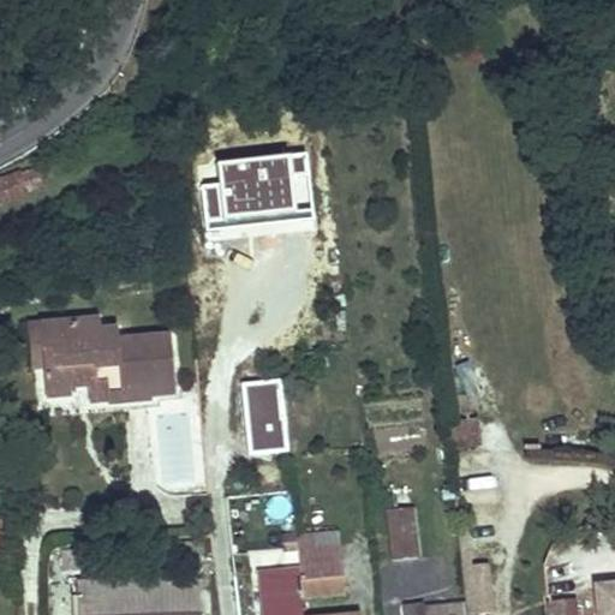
[(19,174),(0,180),(0,204),(27,195),(19,174)]
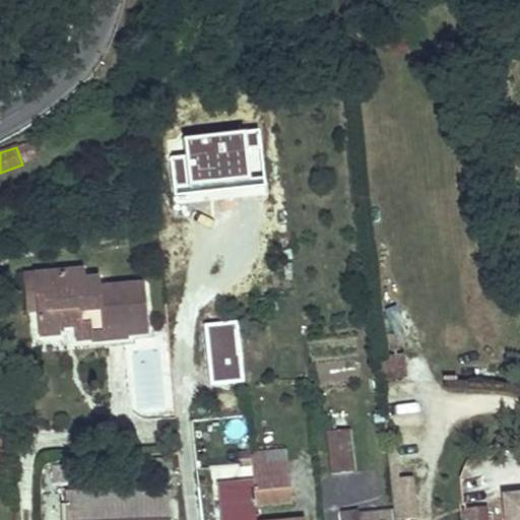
[(127,334),(147,332),(143,285),(100,288),(99,279),(84,280),(83,270),(65,272),(66,286),(44,288),(45,309),(38,310),(38,335),(54,334),(60,333),(59,326),(74,325),(89,323),(91,338),(91,340),(127,337),(127,334)]
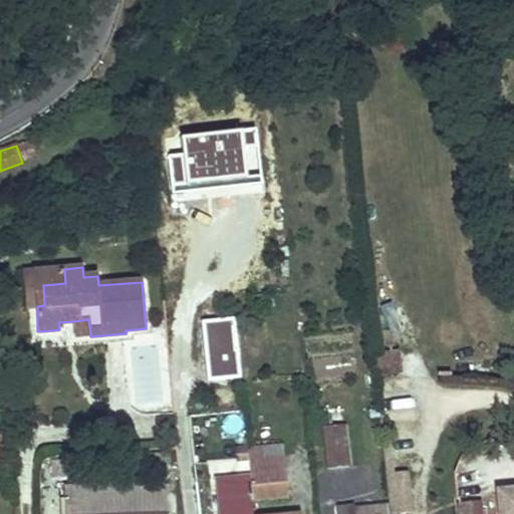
[(65,283),(64,269),(33,272),(37,306),(44,305),(43,285),(65,283)]
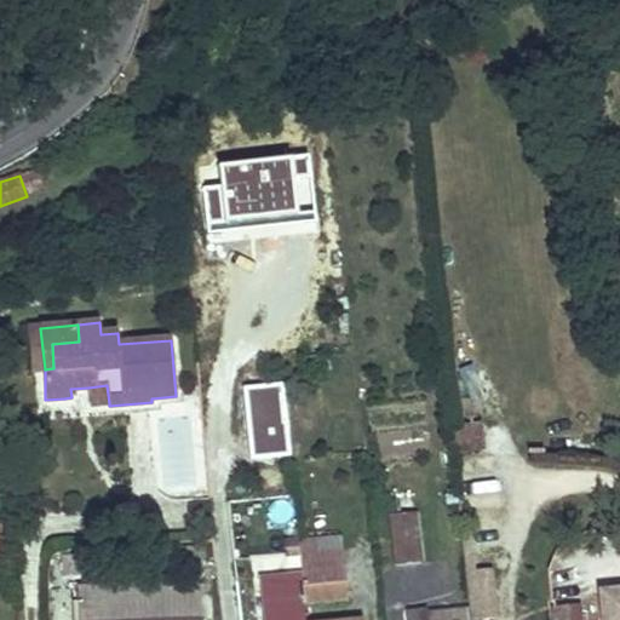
[(107,385),(89,388),(90,406),(109,403),(107,385)]
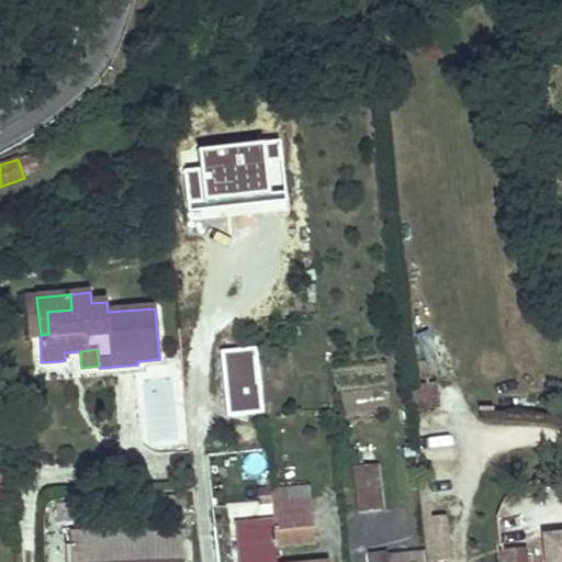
[(436,383),(411,383),(411,408),(436,408),(436,383)]
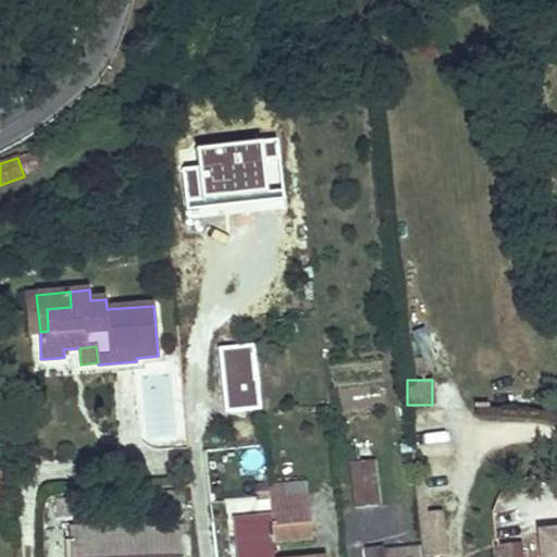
[(372,459),(350,461),(355,507),(378,504),(372,459)]
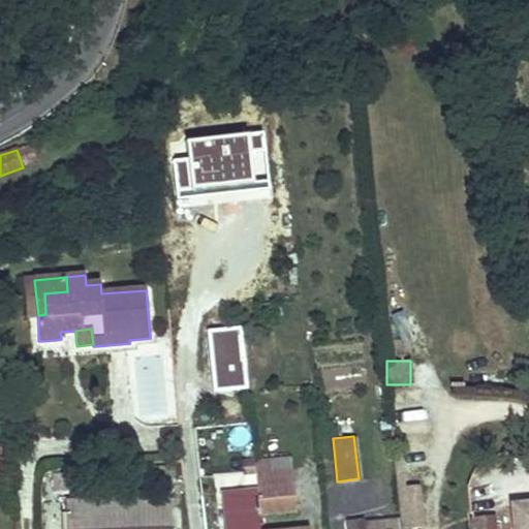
[(291,458),(254,461),(257,498),(294,497),(291,458)]
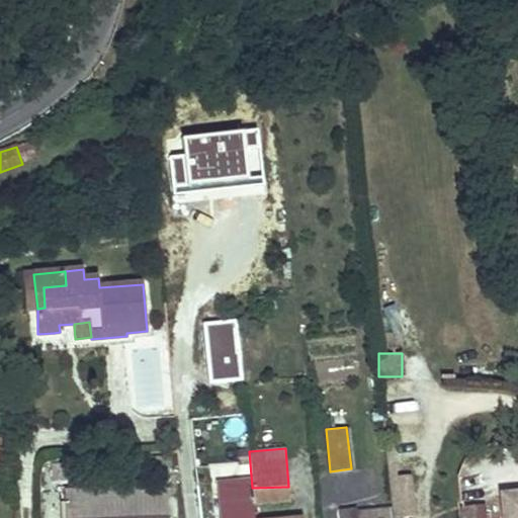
[(171,454),(150,457),(151,464),(159,463),(160,467),(174,465),(171,454)]
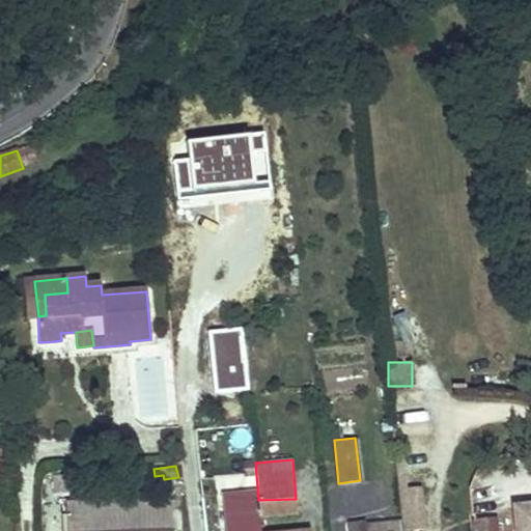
[(84,473),(52,476),(54,493),(75,492),(74,484),(85,483),(84,473)]
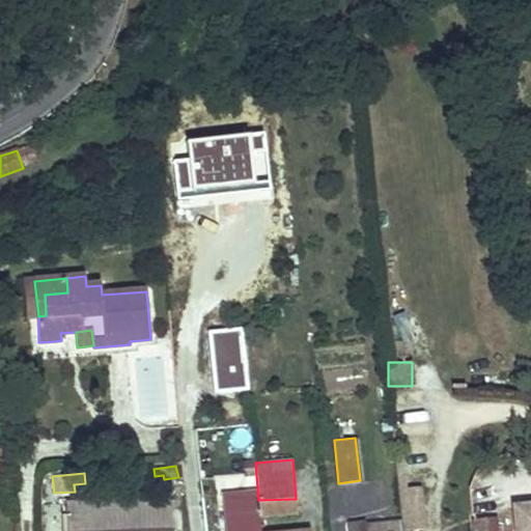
[(424,528),(421,487),(399,488),(402,529),(424,528)]
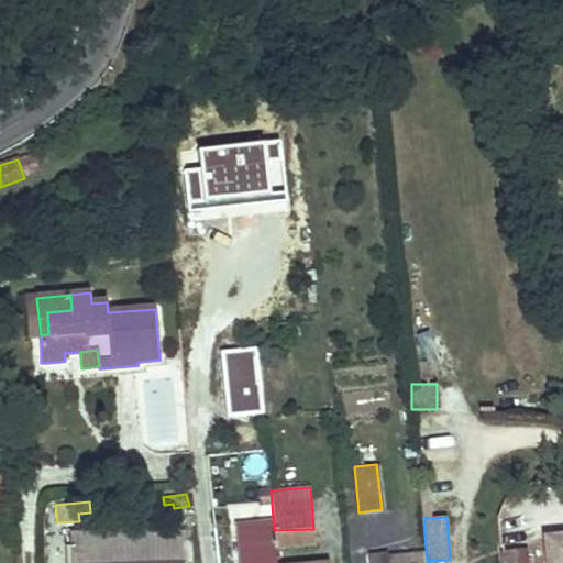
[(562,562),(562,519),(544,521),(547,551),(548,562),(562,562)]
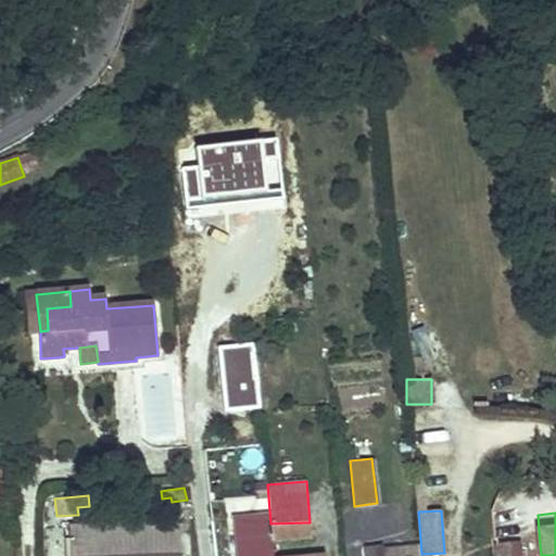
[(263,518),(231,521),(235,555),(274,555),(273,542),(273,538),(272,535),(265,535),(263,518)]
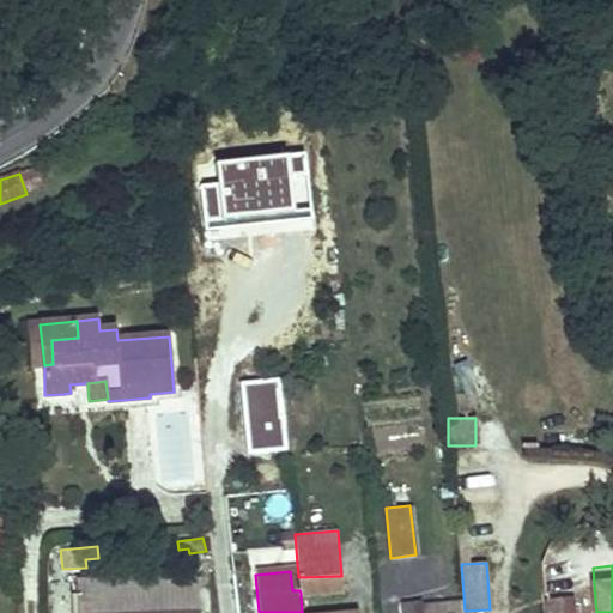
[(198,612),(198,576),(77,581),(77,612),(198,612)]
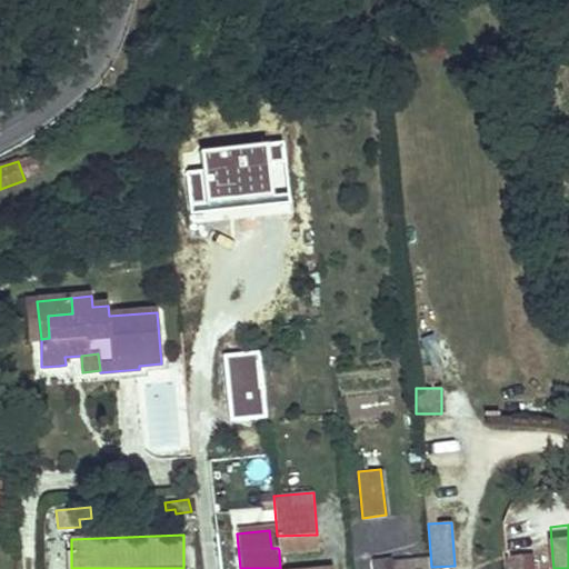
[(318,550),(317,535),(277,536),(278,548),(279,550),(279,555),(318,550)]
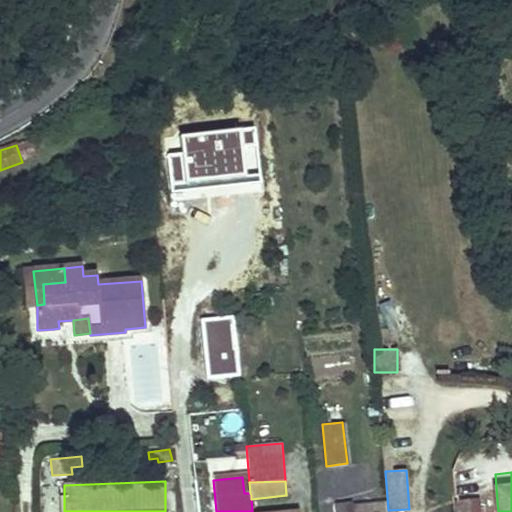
[(478,511),(477,498),(456,500),(457,511),(478,511)]
